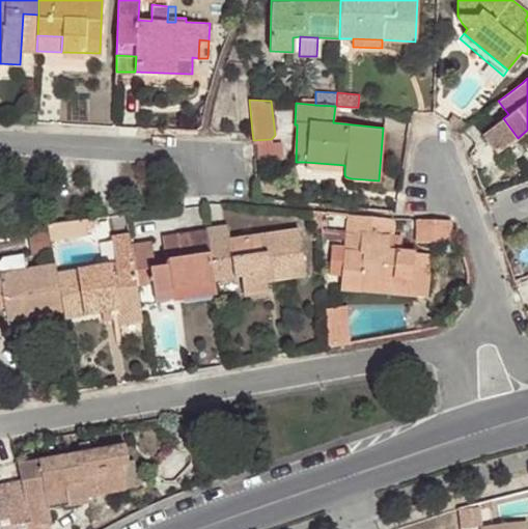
[(303,168),(344,171),(344,165),(304,162),(303,168)]
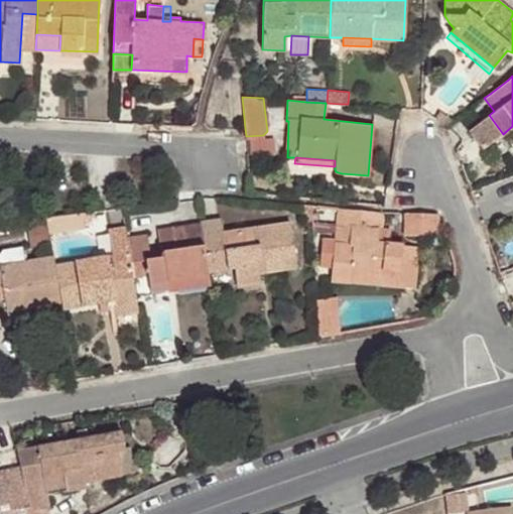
[(303,220),(311,220),(310,206),(301,205),(303,220)]
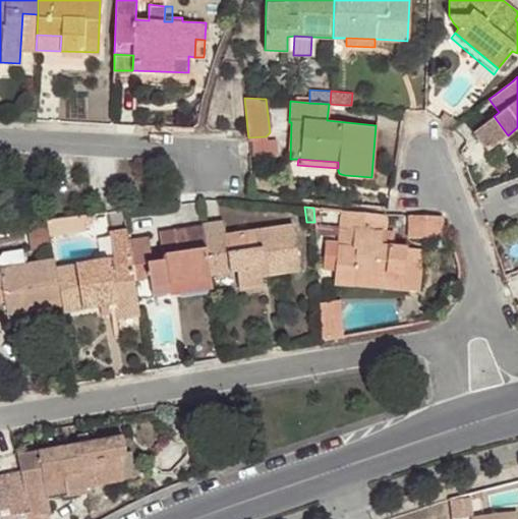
[(347,211),(342,210),(335,282),(354,284),(355,276),(403,281),(404,265),(405,262),(418,264),(420,245),(392,242),(393,231),(384,230),(386,214),(347,211)]
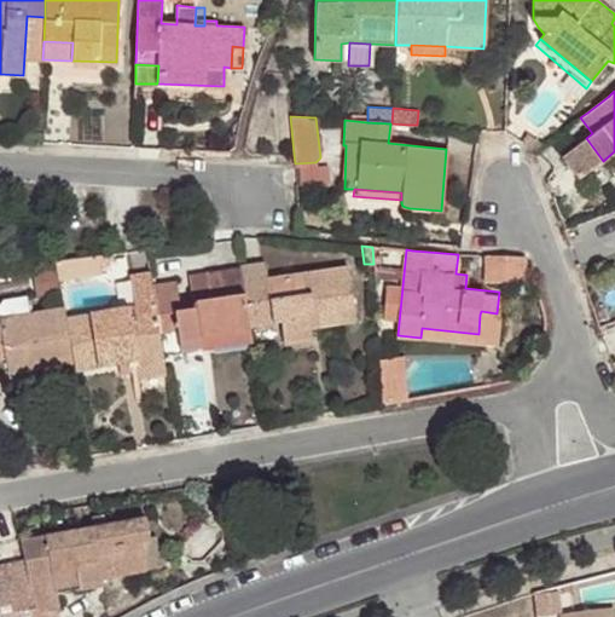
[(518,284),(521,260),(482,257),(480,282),(518,284)]
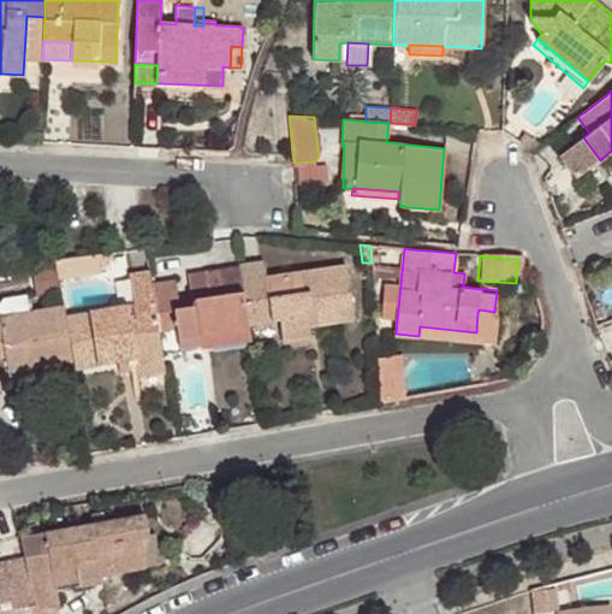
[(69,270),(66,258),(55,259),(58,271),(69,270)]
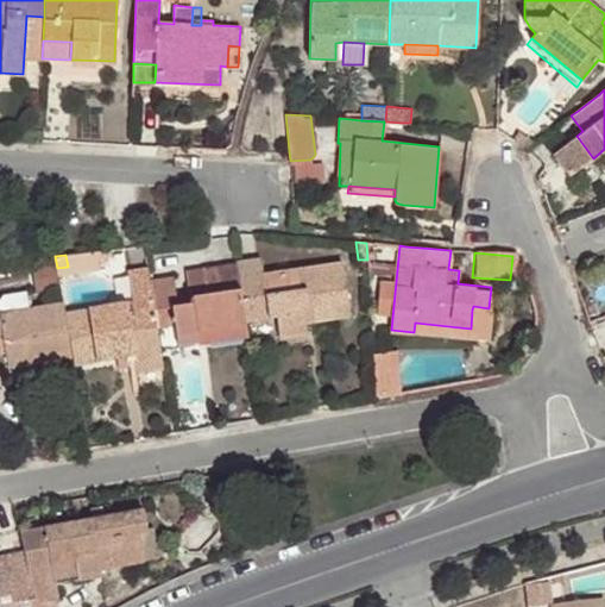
[(306,321),(348,314),(340,263),(264,275),(262,257),(238,261),(238,263),(246,321),(278,315),(282,335),(307,331),(306,321)]
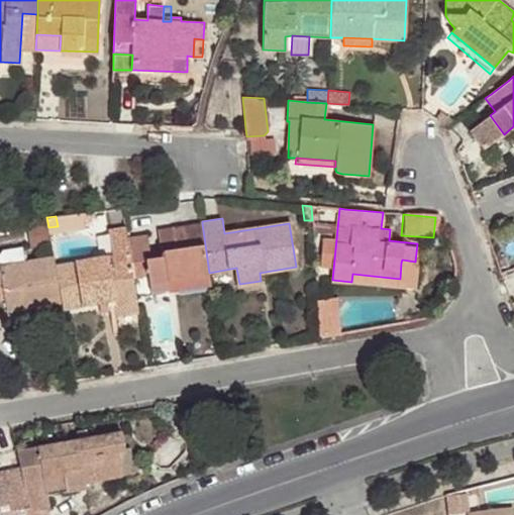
[(167,283),(209,276),(209,273),(202,223),(157,228),(160,256),(150,258),(148,235),(126,238),(132,279),(148,276),(151,294),(168,291),(167,283)]
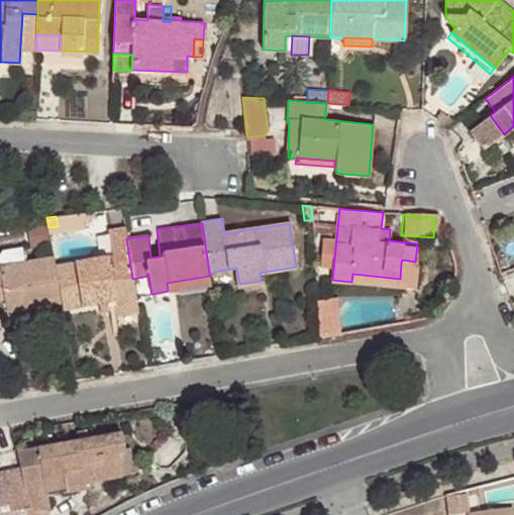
[(105,258),(55,266),(60,297),(61,303),(62,308),(98,302),(112,300),(114,310),(114,312),(137,310),(132,279),(126,238),(125,227),(108,230),(113,269),(108,269),(105,258)]
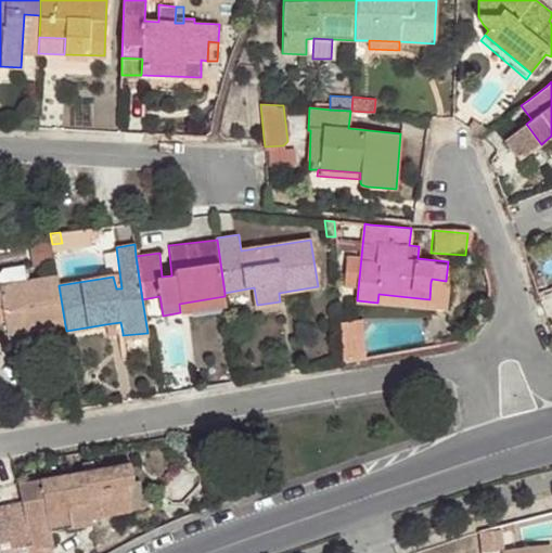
[(58,277),(0,285),(0,322),(4,321),(7,335),(38,330),(37,323),(64,319),(59,285),(58,277)]
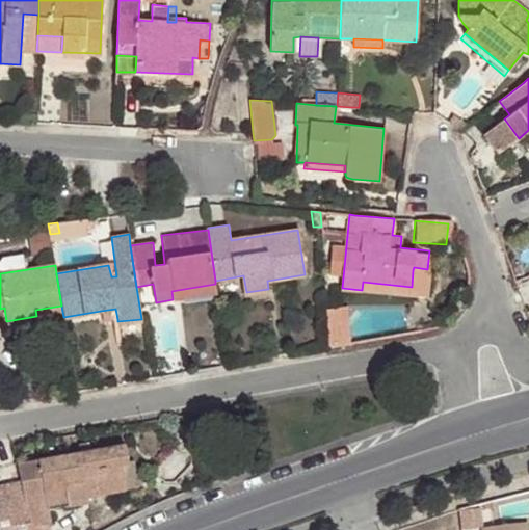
[(421,271),(413,270),(412,287),(363,282),(362,290),(419,296),(421,271)]
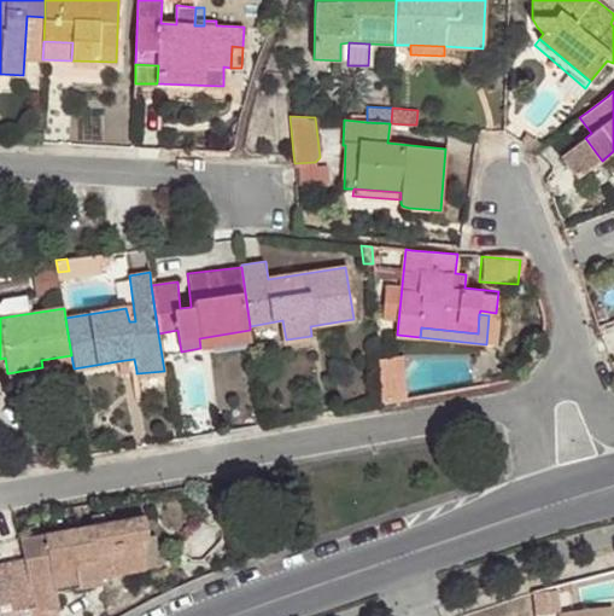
[(200,348),(252,342),(250,330),(199,338),(200,348)]
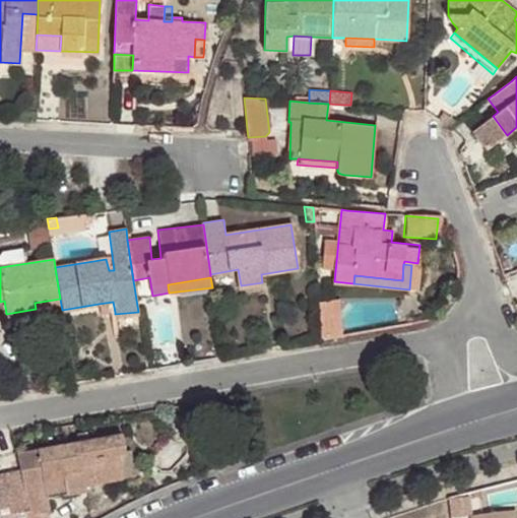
[(339,297),(317,298),(319,332),(341,330),(339,297)]
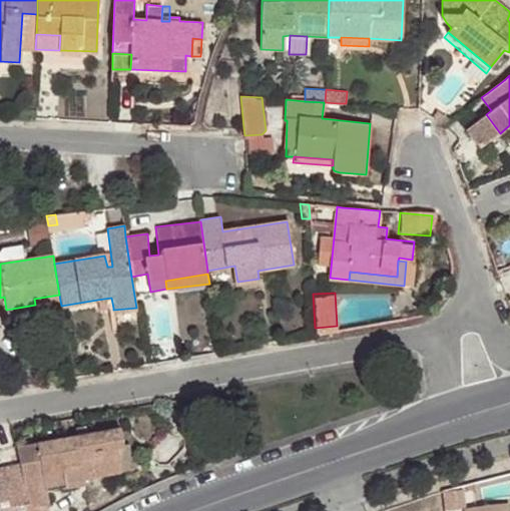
[(60,301),(59,295),(34,299),(35,305),(60,301)]
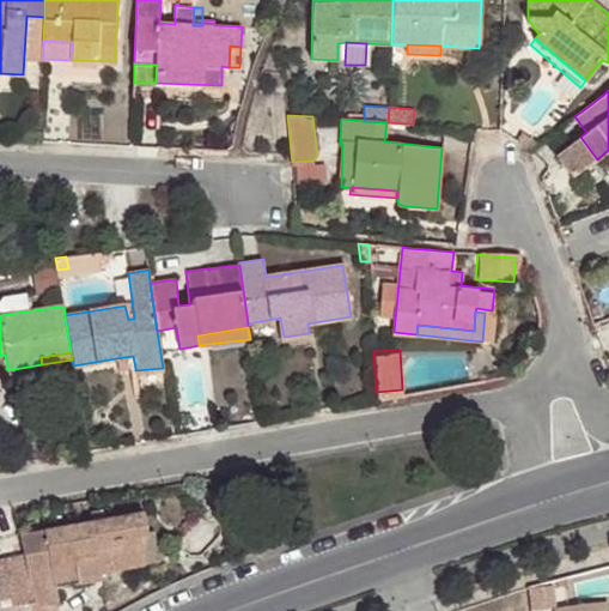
[(116,358),(117,370),(135,368),(133,356),(116,358)]
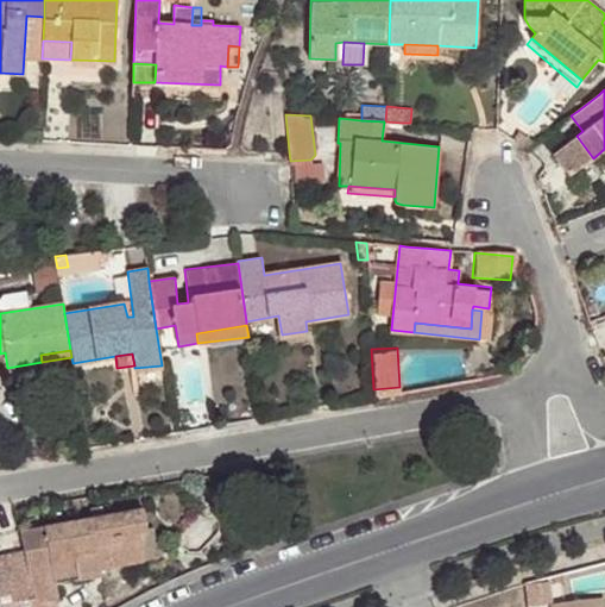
[(142,508),(19,531),(23,550),(33,600),(33,602),(54,599),(51,582),(101,574),(100,567),(144,558),(138,533),(146,532),(145,529),(142,508)]
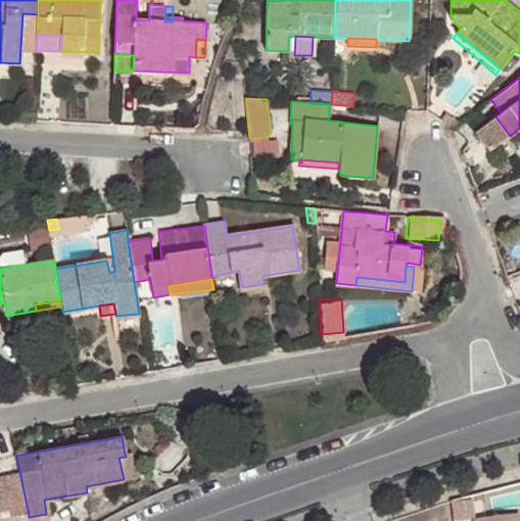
[(131,454),(125,454),(126,457),(119,458),(124,479),(136,477),(131,454)]
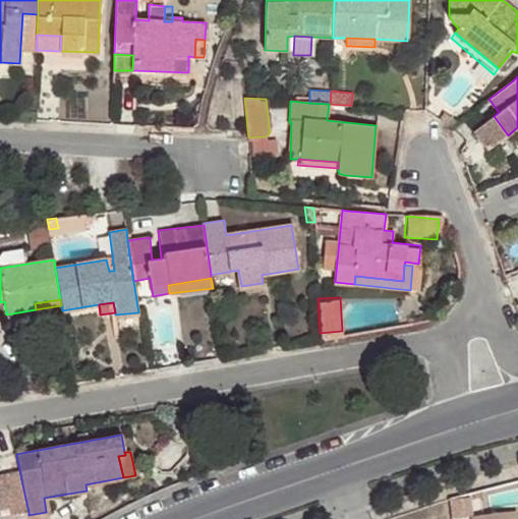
[(0,518),(29,513),(19,470),(2,473),(5,481),(0,481),(0,518)]
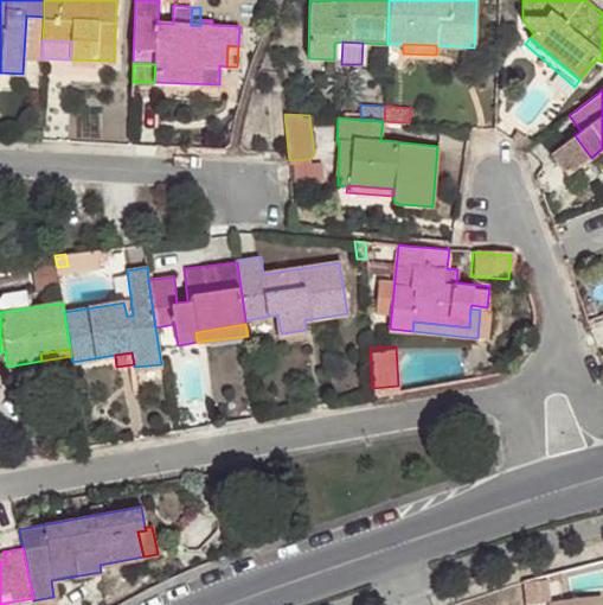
[(545,604),(595,604),(595,594),(545,600),(545,604)]
